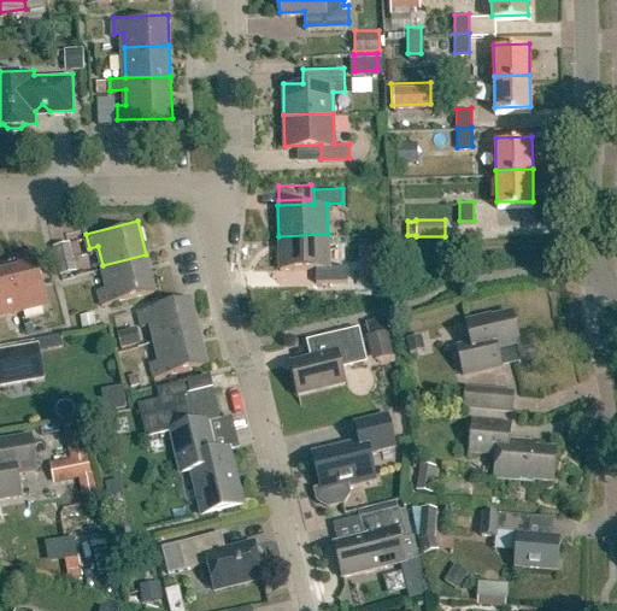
[(328,234),(278,236),(280,266),(316,266),(316,281),(347,280),(347,264),(329,265),(328,234)]
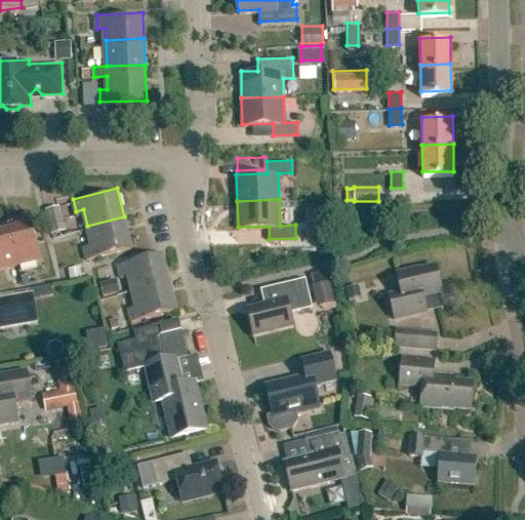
[(65,226),(58,202),(46,206),(53,230),(65,226)]
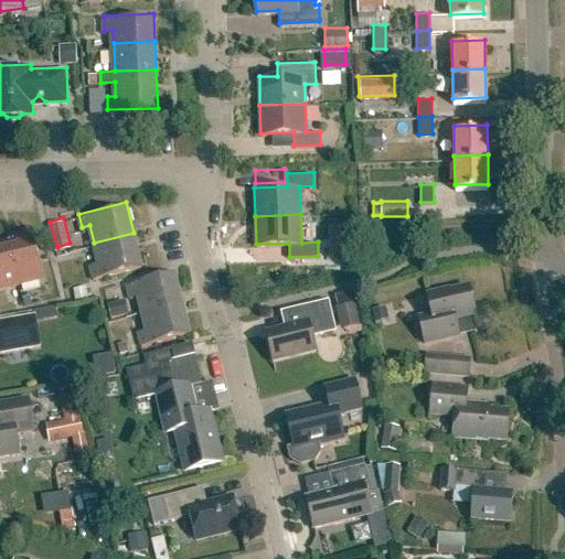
[(331,251),(348,250),(348,222),(331,222),(331,251)]
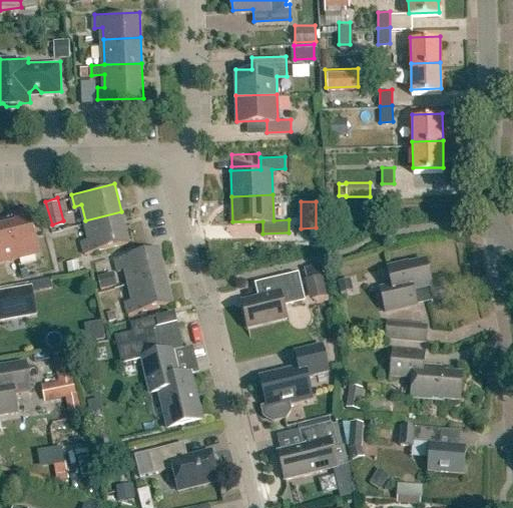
[(0,259),(39,249),(29,205),(14,209),(17,219),(0,222),(0,259)]
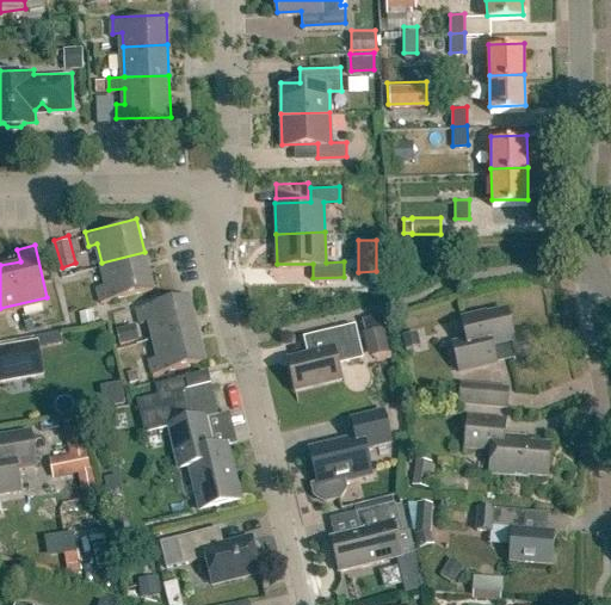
[(105,281),(97,283),(100,298),(153,285),(144,252),(102,263),(105,281)]
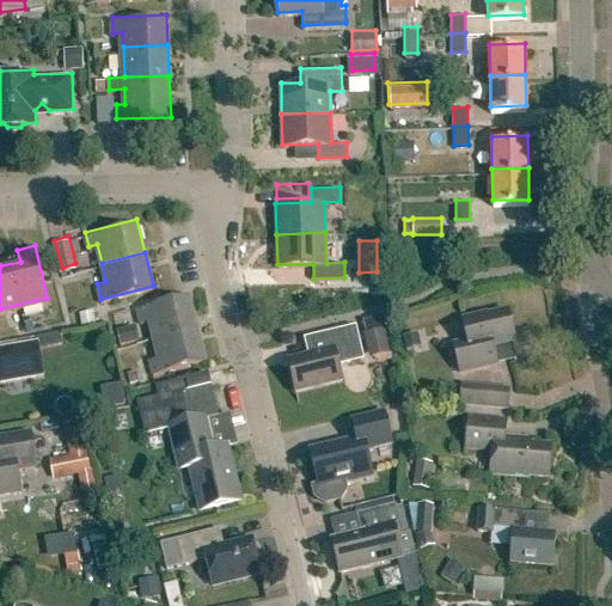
[(189,291),(136,304),(140,319),(150,318),(153,335),(197,324),(189,291)]
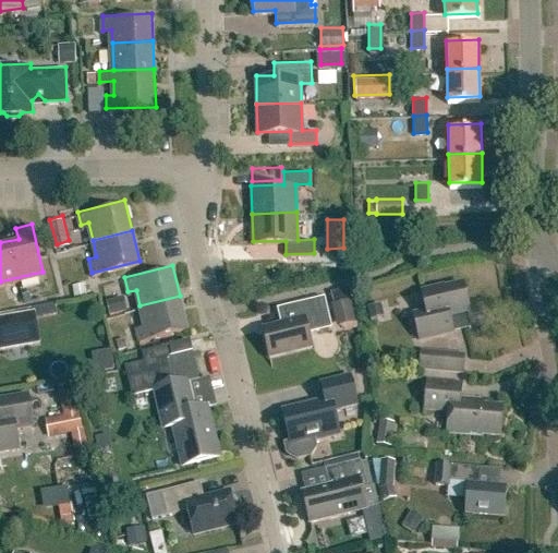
[(426,309),(413,312),(419,337),(445,331),(440,315),(469,309),(462,280),(444,285),(444,283),(421,288),(426,309)]
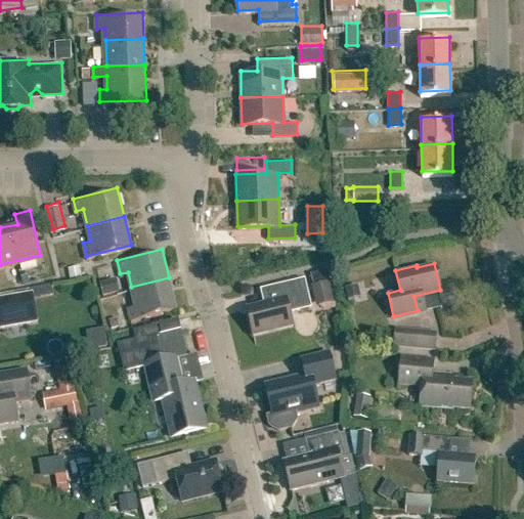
[(118,273),(101,276),(104,289),(120,286),(118,273)]
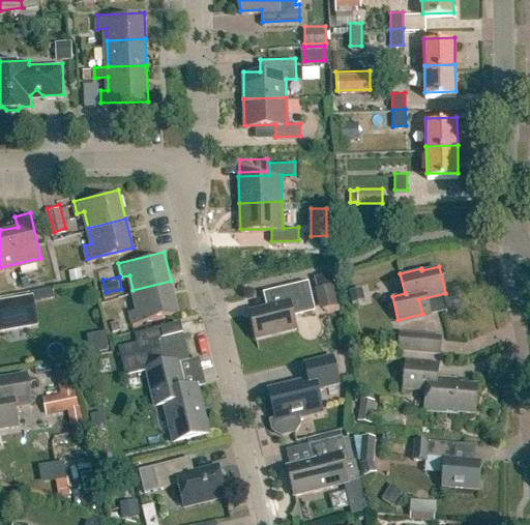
[(307,280),(271,289),(274,303),(248,310),(256,337),(296,327),(293,314),(315,309),(307,280)]
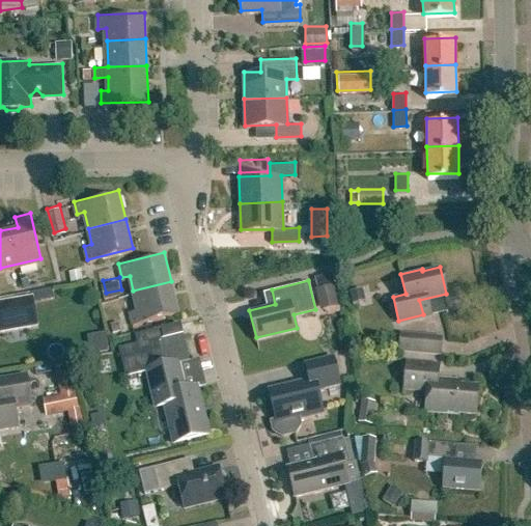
[(137,306),(129,307),(133,322),(178,310),(171,281),(133,291),(137,306)]
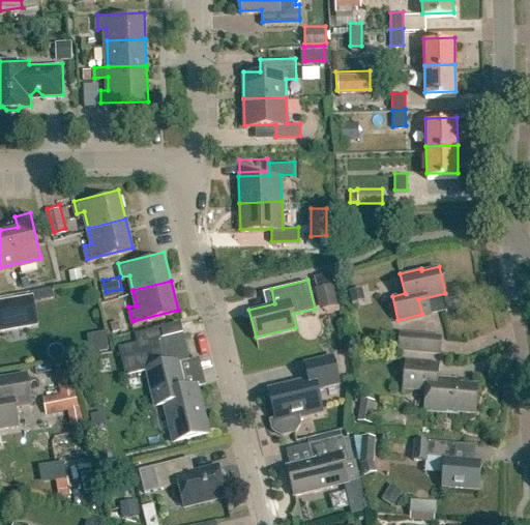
[(315,286),(319,307),(337,302),(332,282),(315,286)]
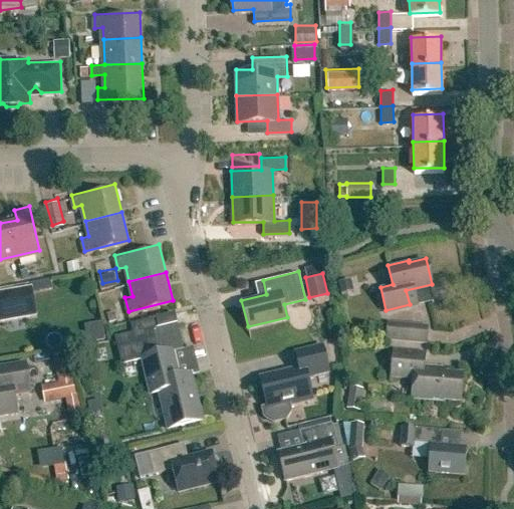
[(31,286),(0,291),(0,319),(36,313),(31,286)]
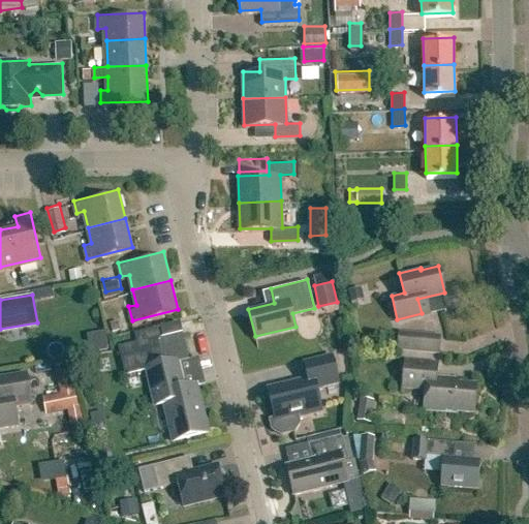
[(138,338),(119,342),(126,370),(149,365),(158,400),(166,398),(176,436),(209,428),(196,381),(186,384),(179,358),(190,355),(182,317),(136,329),(138,338)]
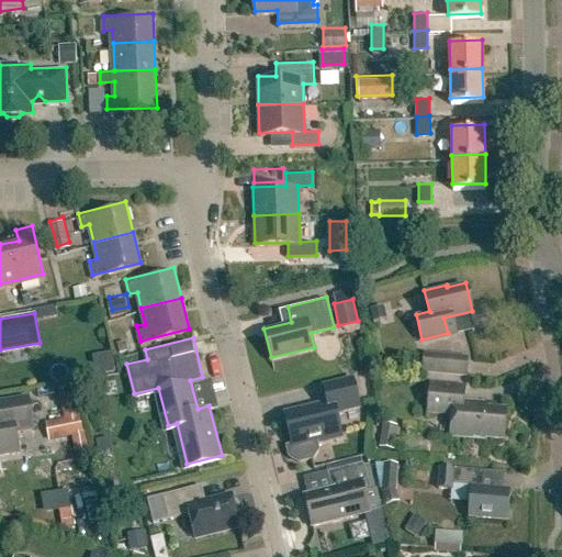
[(422,368),(465,374),(468,355),(424,349),(422,368)]
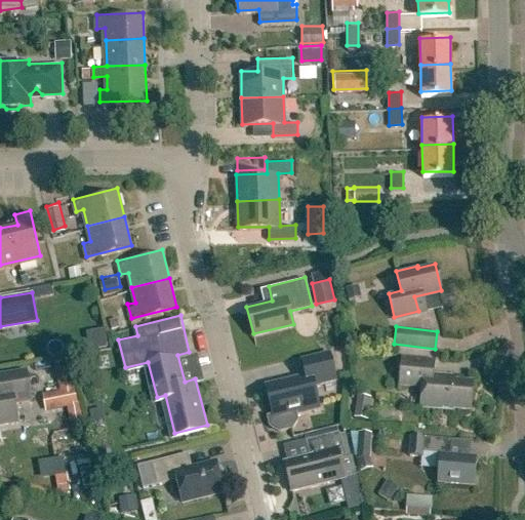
[(266,383),(273,413),(268,414),(270,424),(279,429),(292,426),(297,417),(295,411),(319,405),(314,384),(335,377),(329,351),(301,357),(305,373),(266,383)]
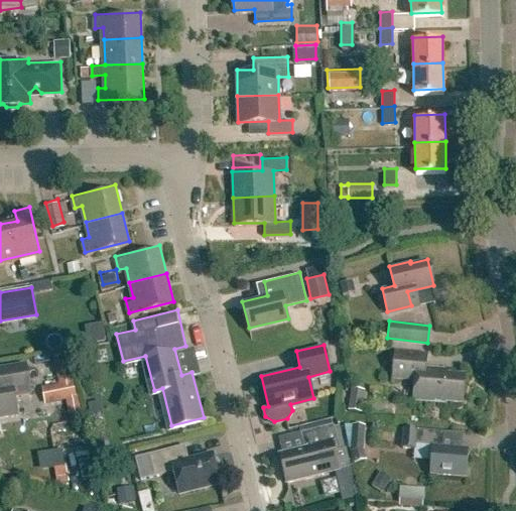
[(394,348),(391,375),(414,377),(412,394),(443,398),(444,396),(461,398),(464,371),(447,369),(447,365),(425,362),(426,352),(394,348)]
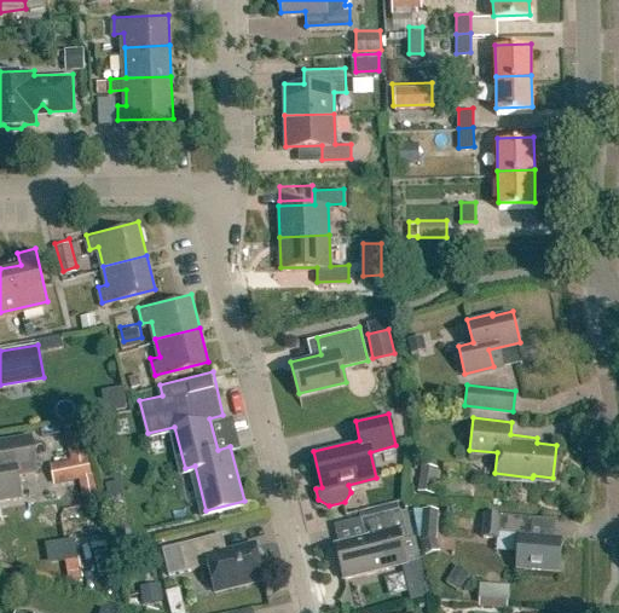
[(64,426),(70,457),(50,461),(53,481),(79,476),(84,505),(99,502),(93,472),(91,472),(82,422),(64,426)]
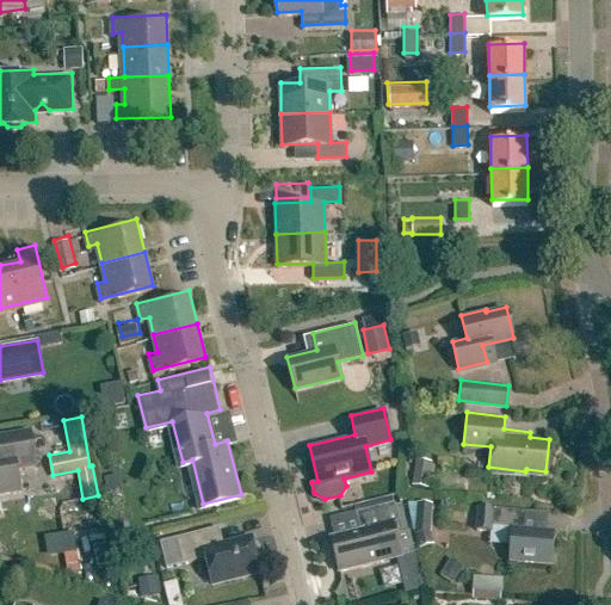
[(0,433),(0,492),(20,489),(17,465),(37,463),(31,428),(0,433)]
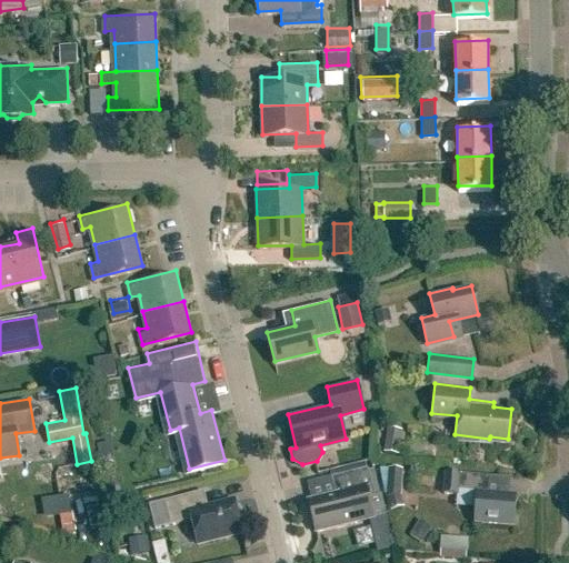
[(398,451),(402,426),(388,425),(383,449),(398,451)]
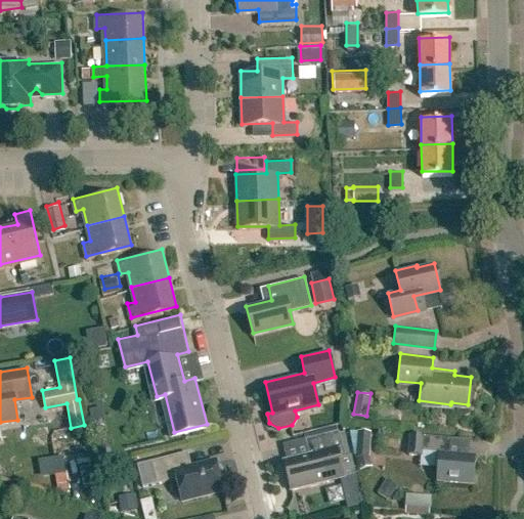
[(370,451),(372,427),(360,426),(358,450),(370,451)]
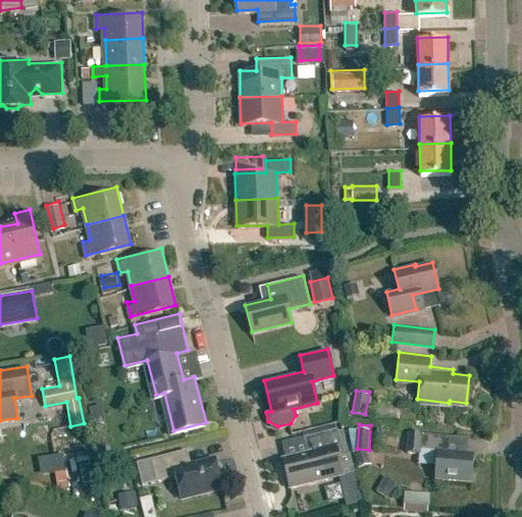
[(308,451),(282,457),(290,485),(343,472),(338,454),(344,453),(336,426),(304,434),(308,451)]
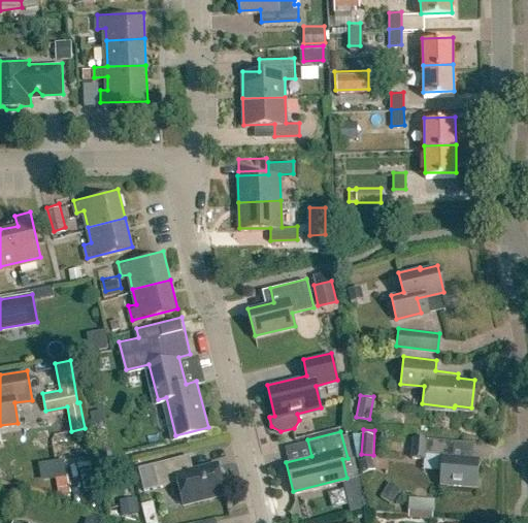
[(476,485),(479,457),(453,455),(454,438),(413,435),(410,456),(424,458),(425,454),(442,455),(439,482),(476,485)]
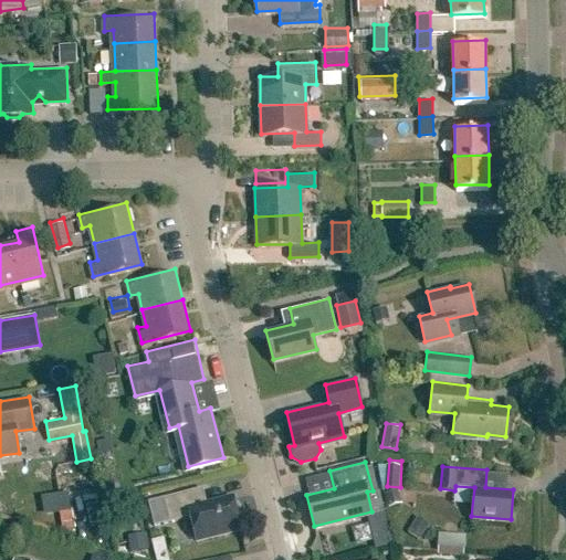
[(242,508),(243,504),(242,500),(240,498),(236,497),(234,492),(197,502),(192,484),(163,492),(168,516),(190,510),(196,535),(242,522),(239,511),(242,508)]
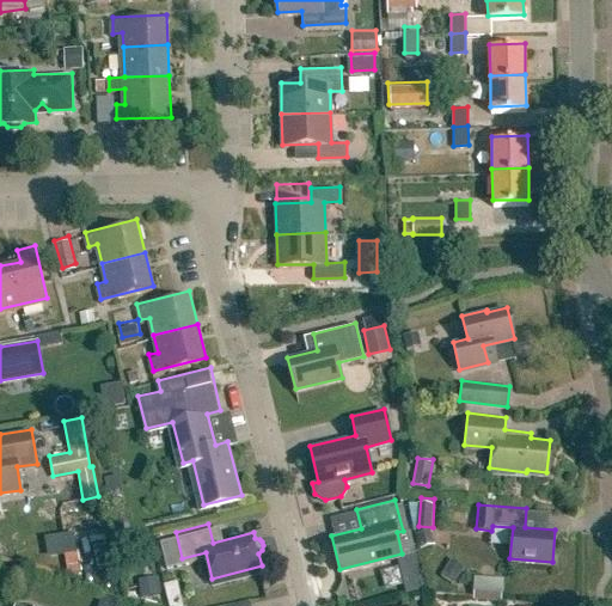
[(47,552),(65,549),(68,570),(79,568),(72,527),(43,532),(47,552)]
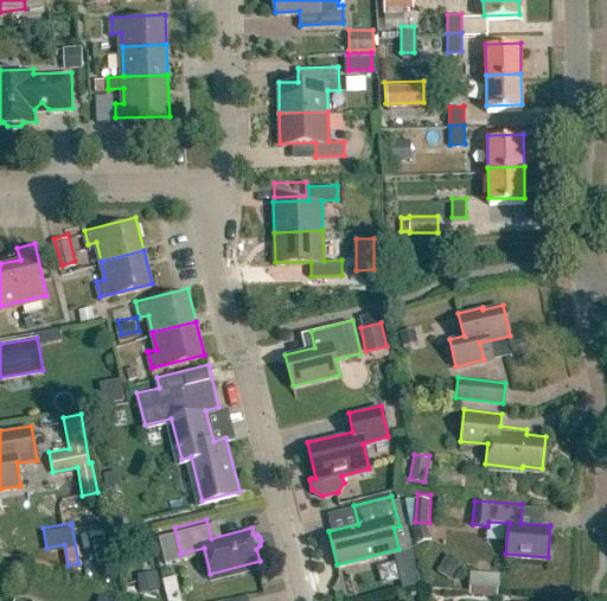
[(468,589),(496,590),(498,570),(470,568),(468,589)]
